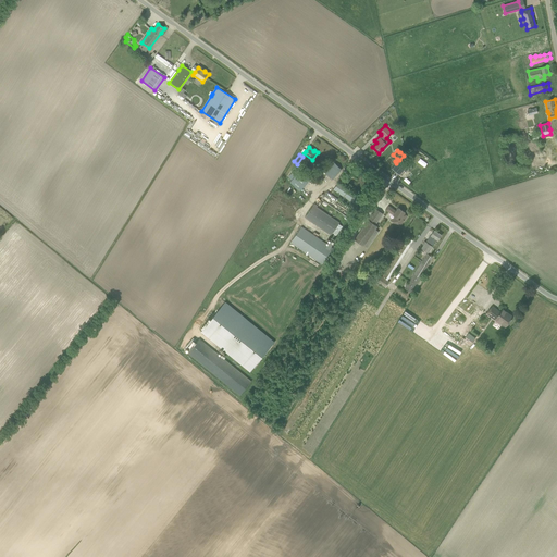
[(393,168),(400,174),(405,169),(405,168),(406,165),(403,163),(406,159),(403,157),(393,168)]
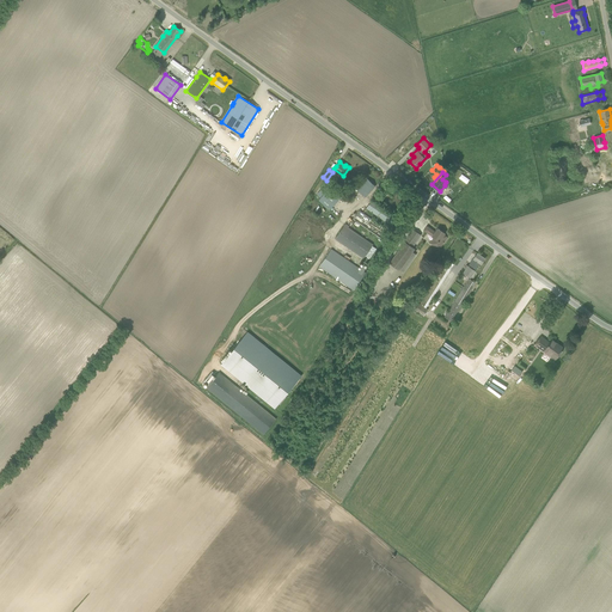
[(365,176),(361,181),(354,188),(365,197),(375,185),(365,176)]
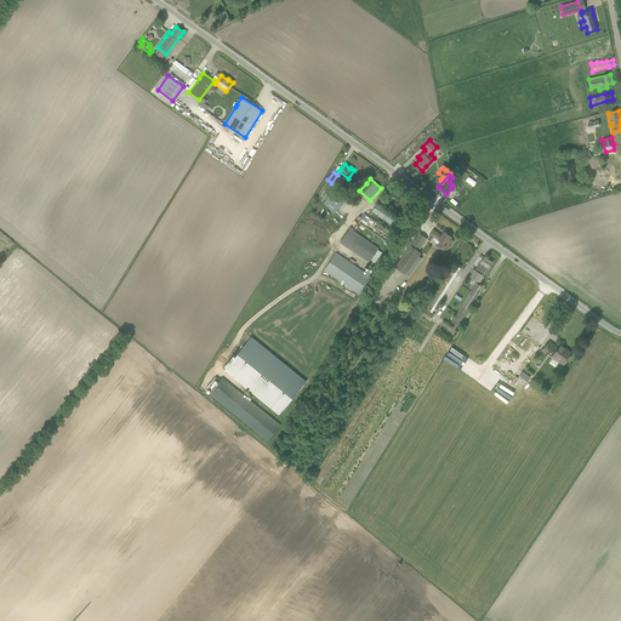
[(334,214),(347,199),(336,189),(323,203),(334,214)]
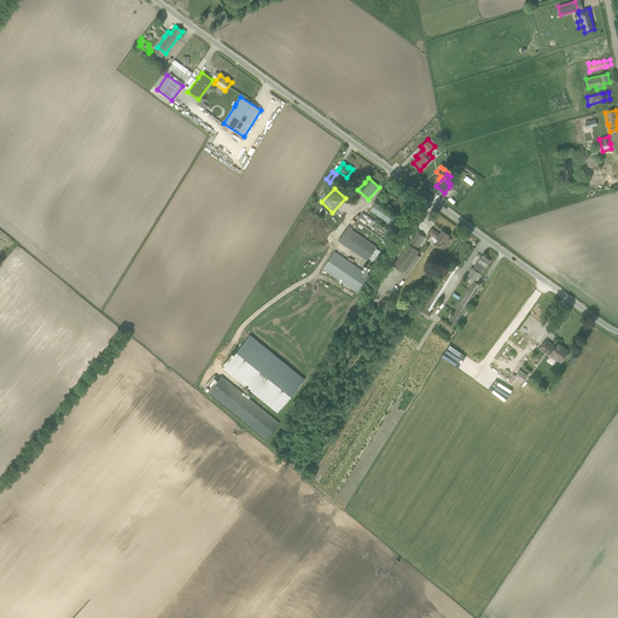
[(375,202),(372,208),(369,211),(398,231),(404,222),(379,205),(380,204),(378,203),(378,204),(375,202)]
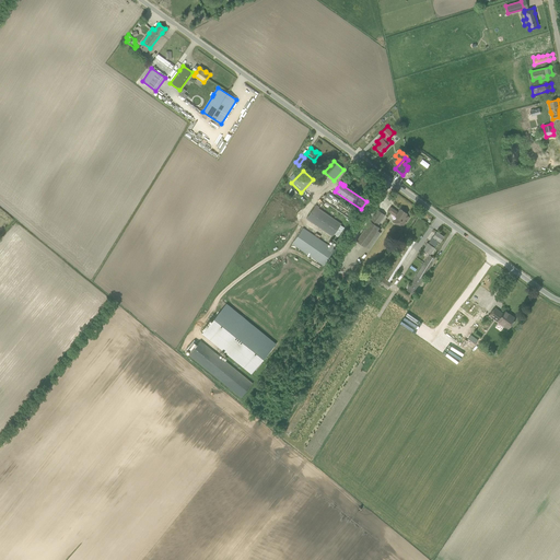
[(353,221),(358,212),(328,193),(323,201),(353,221)]
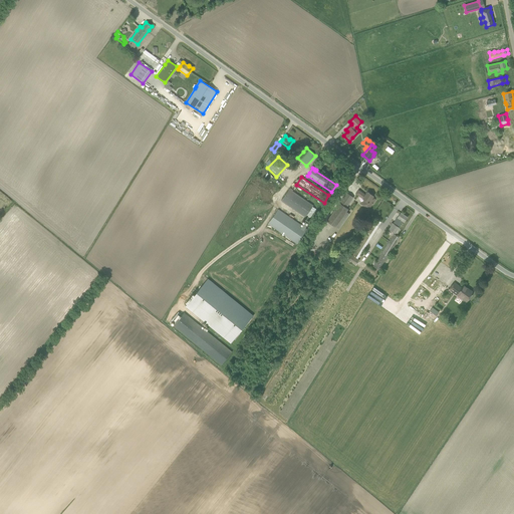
[(305,217),(306,215),(313,206),(289,189),(281,201),(305,217)]
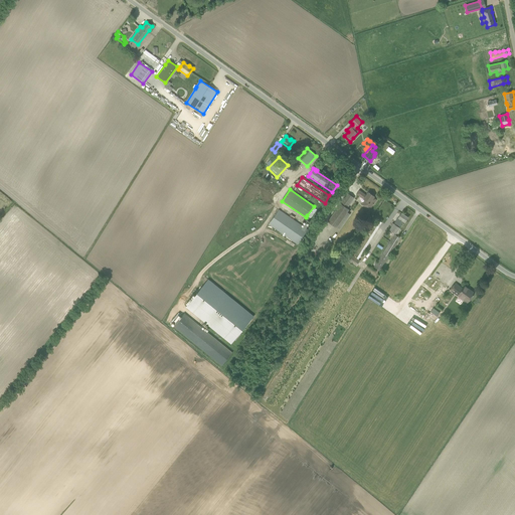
[(359,190),(357,193),(366,200),(362,204),(369,209),(376,199),(373,197),(374,196),(368,192),(366,195),(359,190)]
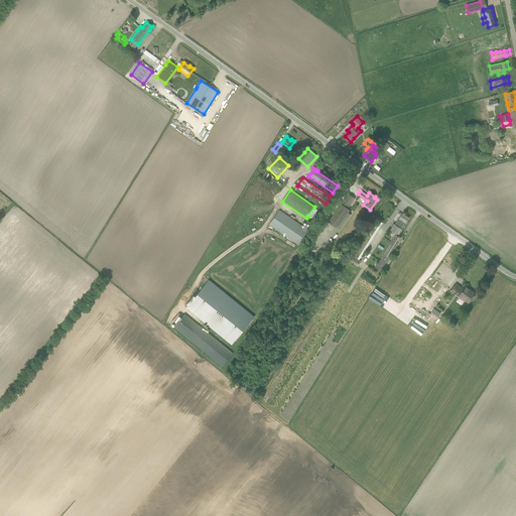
[(348,213),(350,210),(348,209),(355,199),(348,192),(328,222),(337,229),(337,228),(340,230),(351,215),(348,213)]
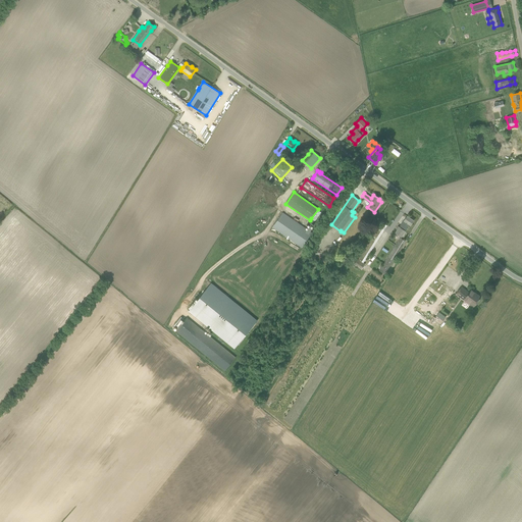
[(0,214),(1,216),(8,207),(0,200),(0,214)]
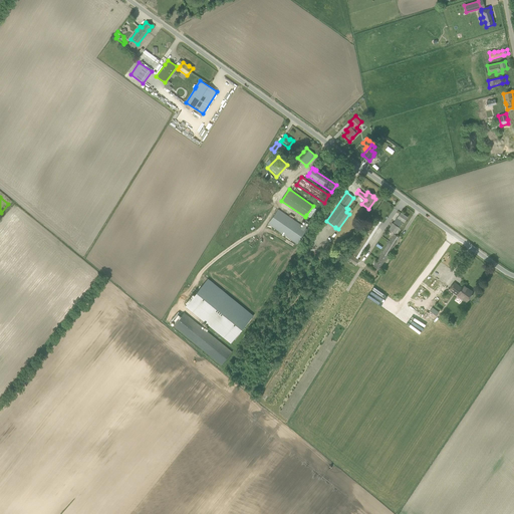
[(307,229),(305,228),(307,225),(304,223),(302,226),(278,209),(268,224),(296,244),(307,229)]
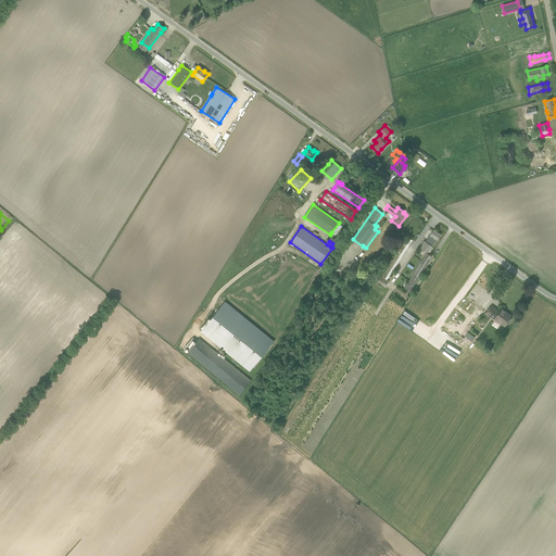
[(420,248),(421,249),(422,249),(427,252),(431,247),(430,245),(434,238),(437,240),(441,235),(433,230),(430,235),(428,238),(427,238),(426,237),(421,243),(422,244),(420,248)]
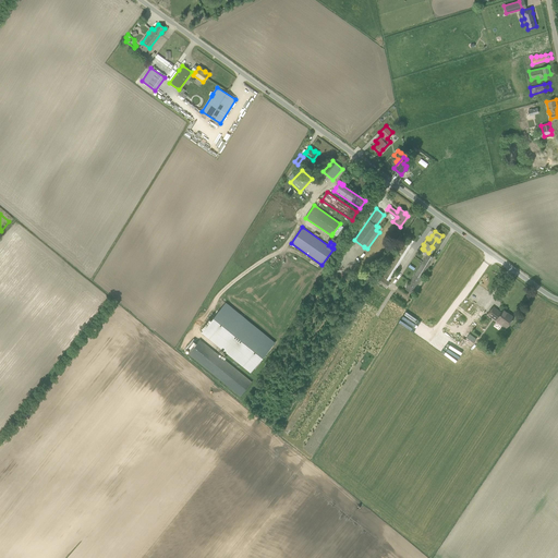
[(390,282),(388,280),(402,259),(411,246),(414,241),(408,238),(383,277),(380,276),(376,281),(379,283),(386,288),(390,282)]
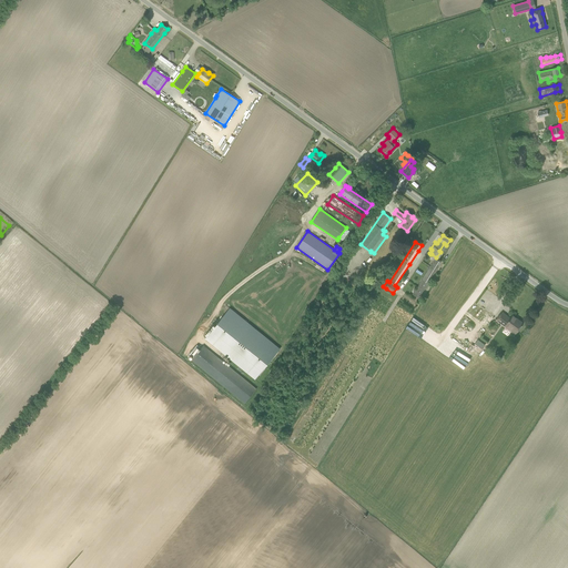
[(412,294),(418,298),(440,263),(435,259),(434,261),(414,292),(412,294)]
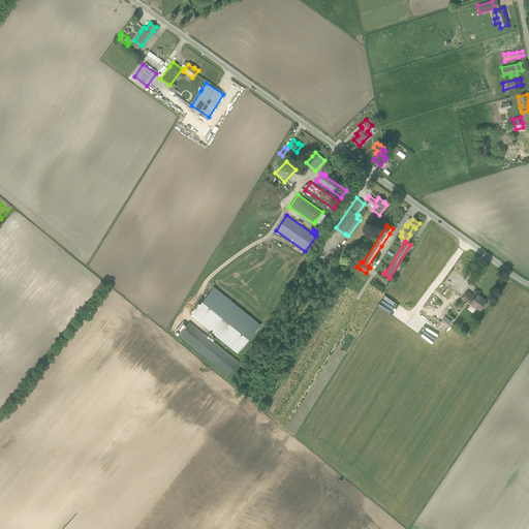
[(214,287),(191,315),(238,353),(260,325),(214,287)]
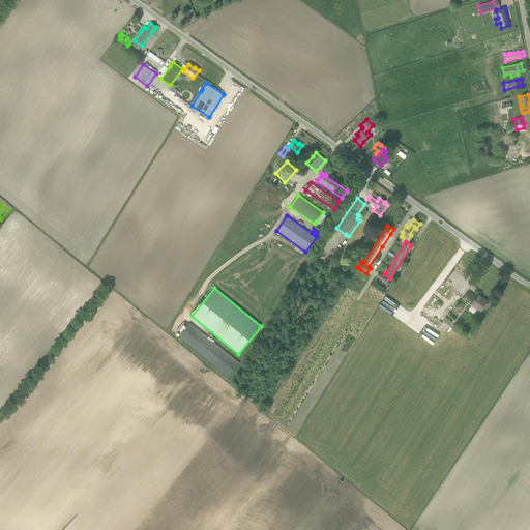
[(475,298),(467,293),(464,297),(463,299),(480,312),(484,305),(488,301),(478,294),(475,298)]
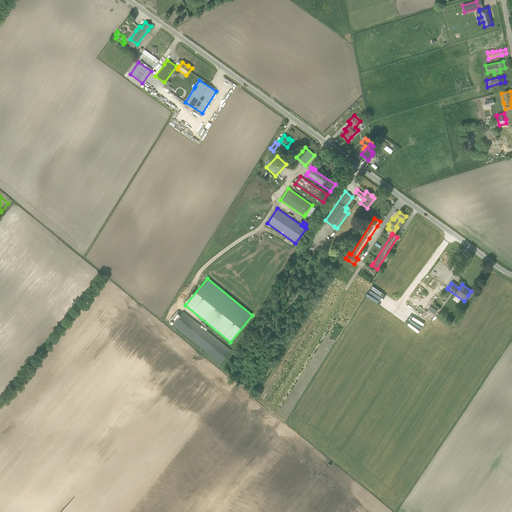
[(417,331),(427,317),(413,307),(403,322),(417,331)]
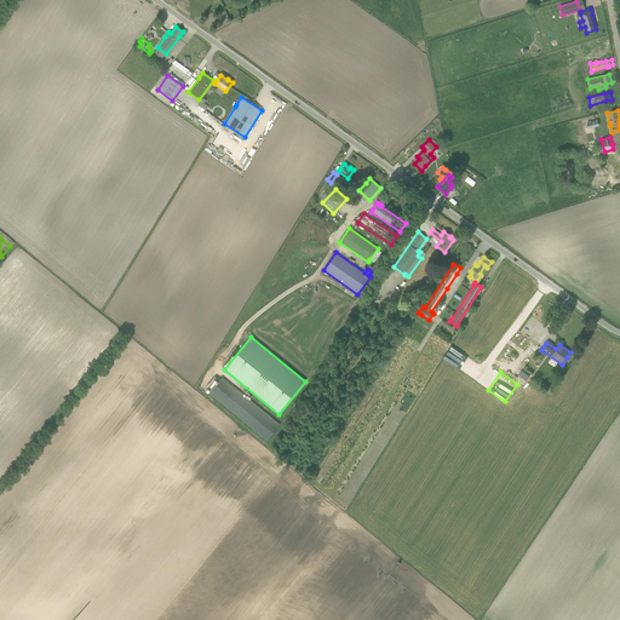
[(280,424),(222,377),(219,379),(216,377),(207,386),(211,389),(208,392),(267,440),(280,424)]
